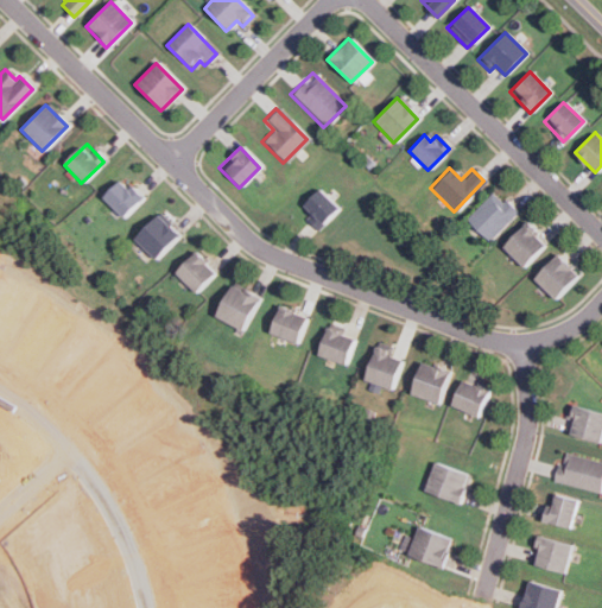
[(101,197),(121,217),(139,200),(119,178),(101,197)]
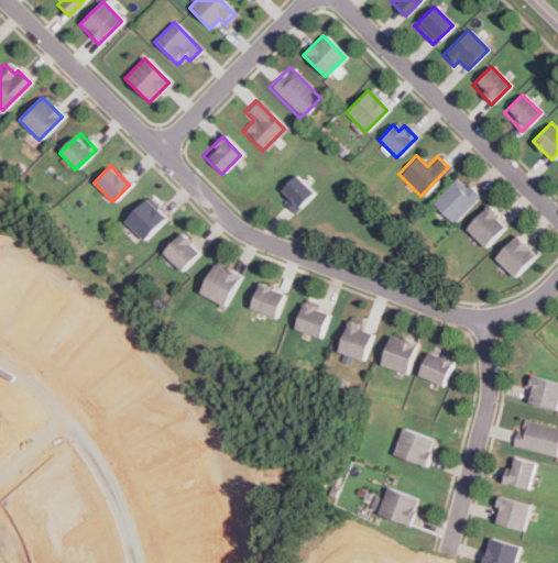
[(284,196),(281,200),(292,212),(312,191),(294,174),(277,189),(284,196)]
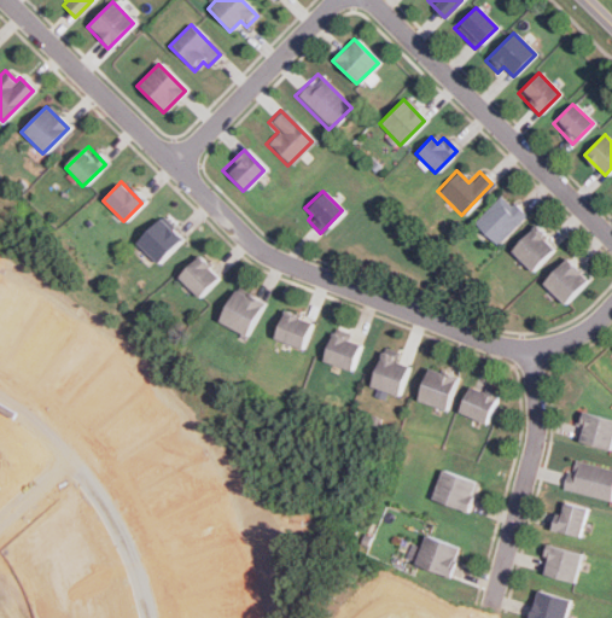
[(523,216),(500,192),(471,221),(494,245),(523,216)]
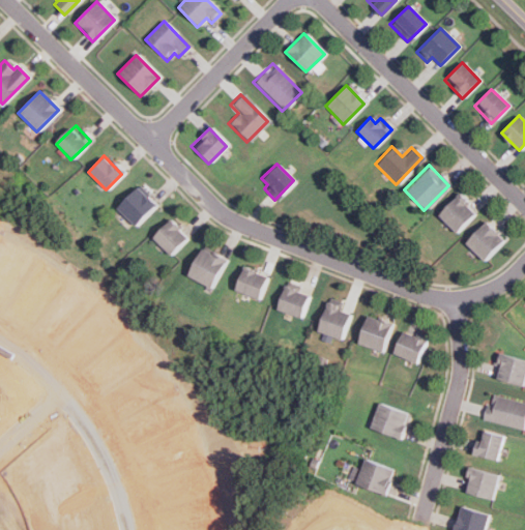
[(134,225),(154,204),(137,185),(116,207),(134,225)]
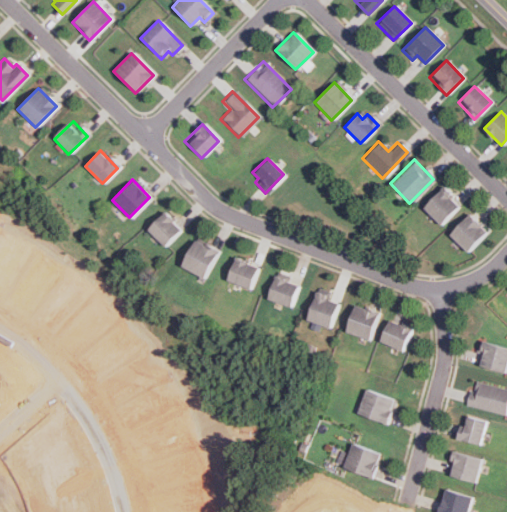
[(458,203),(441,186),(421,207),(438,224),(458,203)]
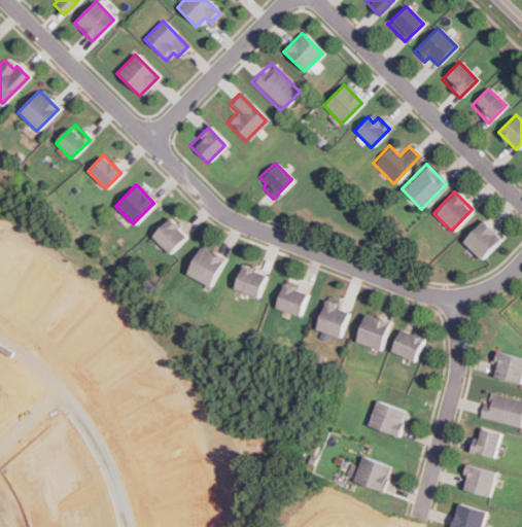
[(185,236),(168,217),(150,235),(169,252),(185,236)]
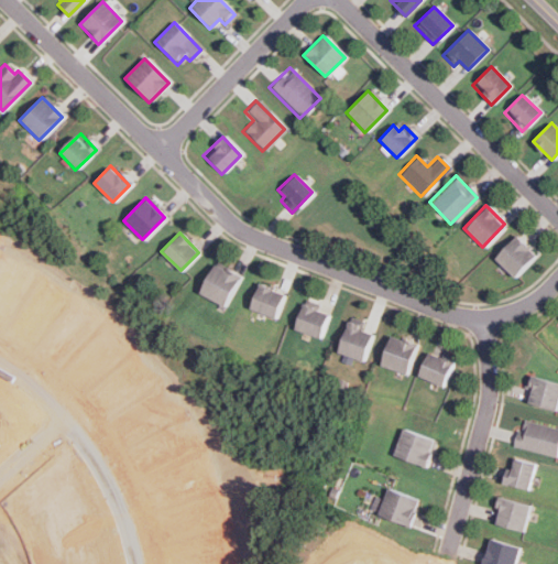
[(512,277),(534,256),(514,235),(492,257),(512,277)]
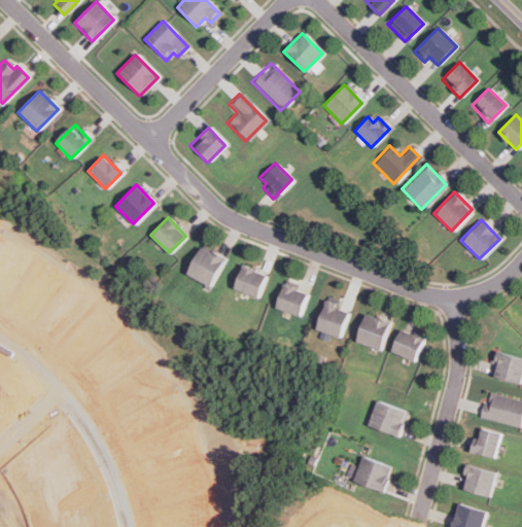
[(185,272),(208,285),(223,257),(201,245),(185,272)]
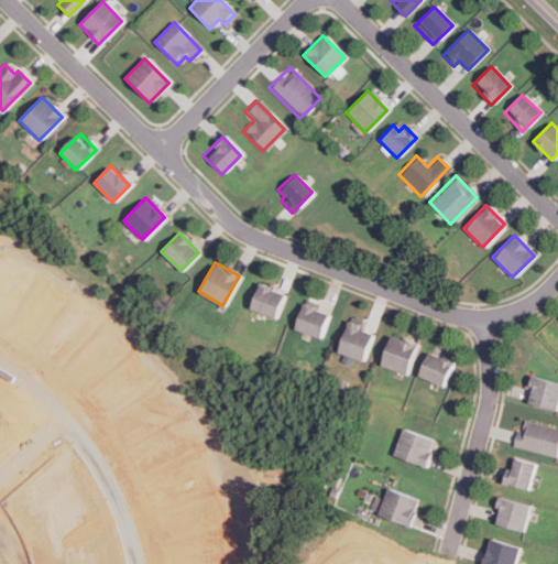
[(272,317),(283,294),(259,282),(248,306),(272,317)]
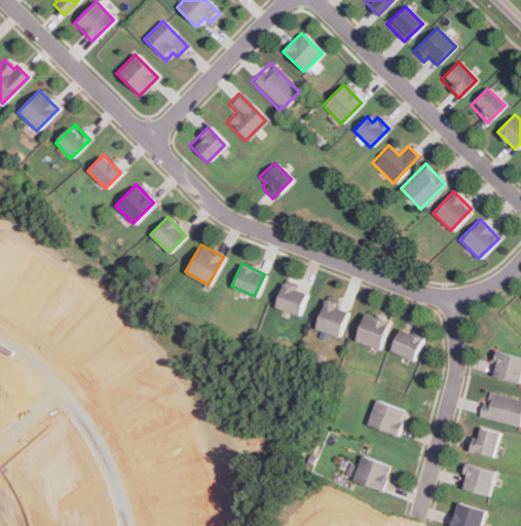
[(304,291),(282,283),(273,306),(297,313),(304,291)]
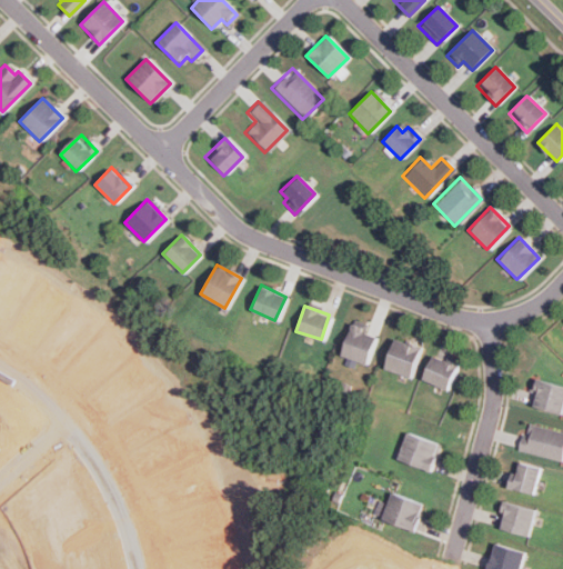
[(374,331),(349,323),(339,356),(364,362),(374,331)]
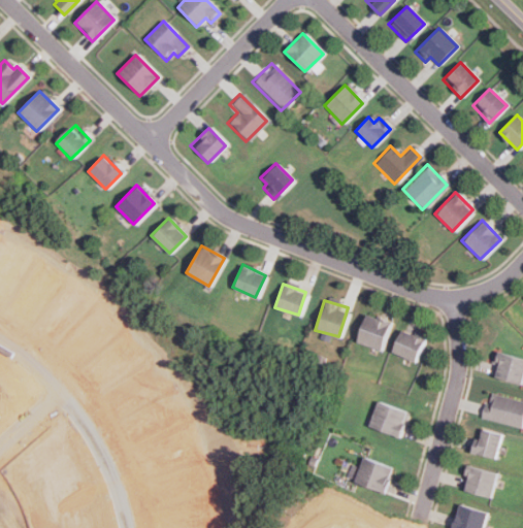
[(378,350),(389,323),(365,312),(354,339),(378,350)]
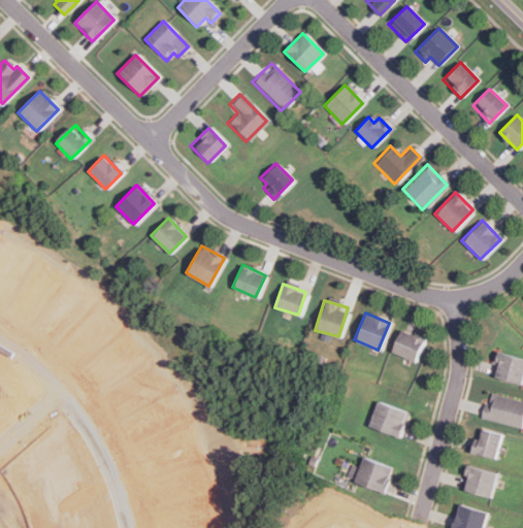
[(390,351),(413,361),(422,338),(399,328),(390,351)]
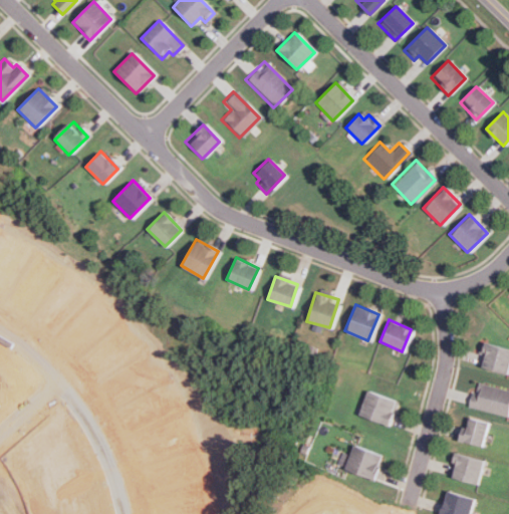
[(508,351),(508,347),(481,340),(479,349),(482,350),(478,366),(503,373),(508,351)]
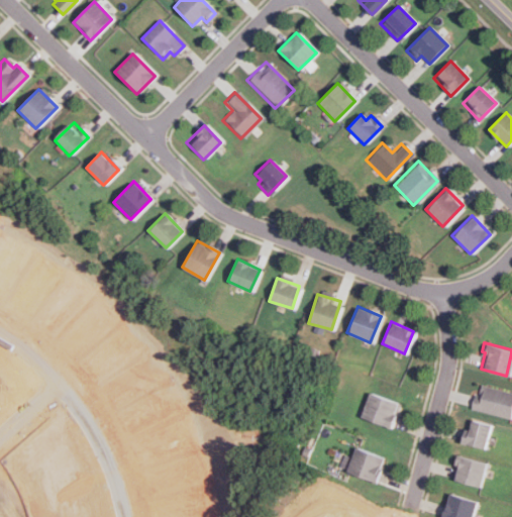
[(470,409),(509,418),(511,403),(511,392),(476,385),(470,409)]
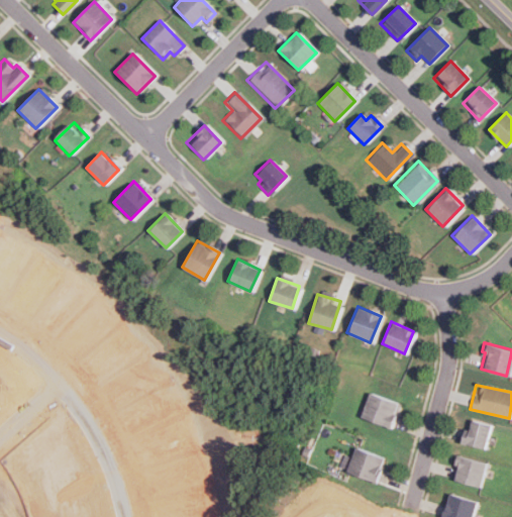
[(390,426),(398,403),(368,392),(360,416),(390,426)]
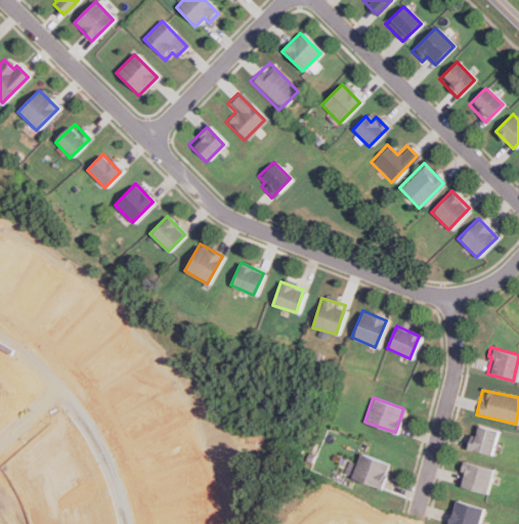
[(495,430),(472,424),(465,448),(489,454),(495,430)]
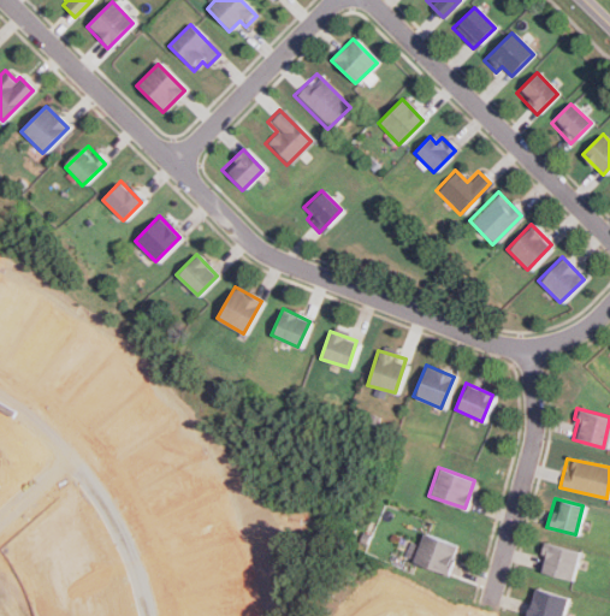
[(413,561),(446,573),(457,544),(422,532),(413,561)]
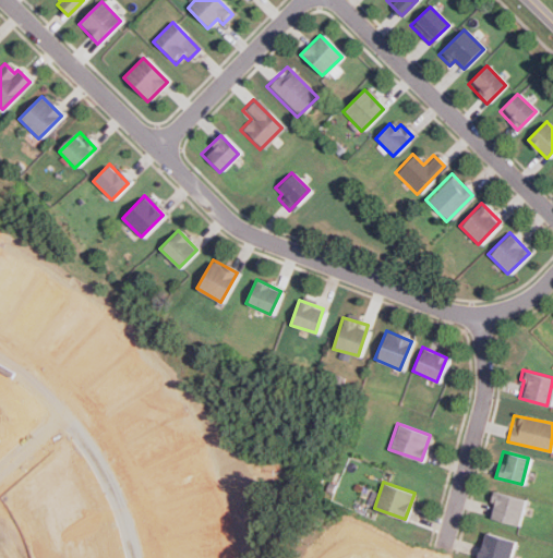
[(515,525),(524,500),(494,489),(485,516),(515,525)]
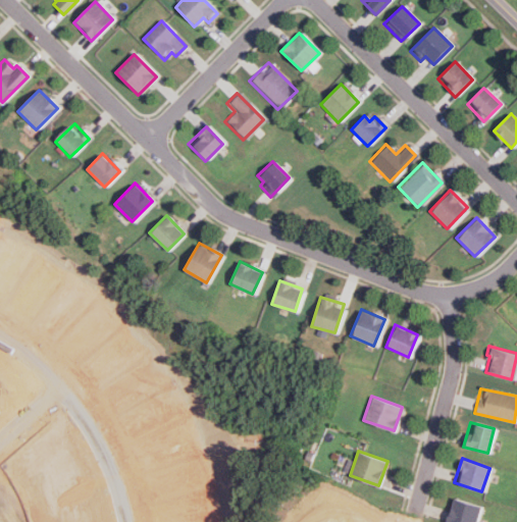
[(474,521),(480,506),(453,497),(445,520),(451,521),(474,521)]
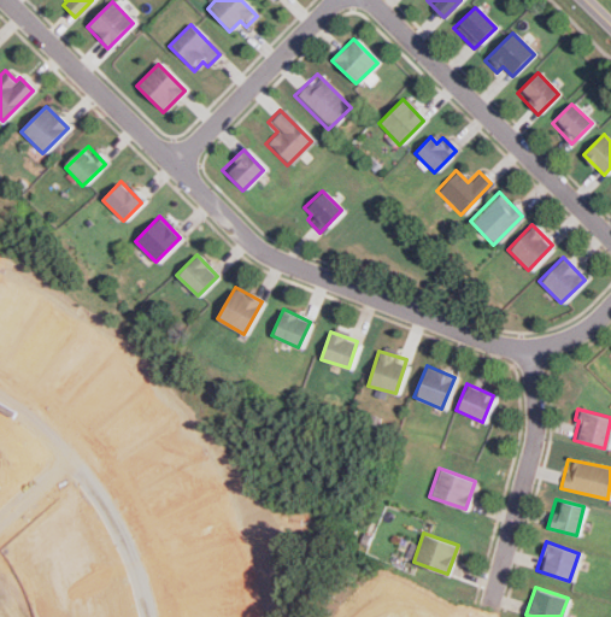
All buildings are outlined.
